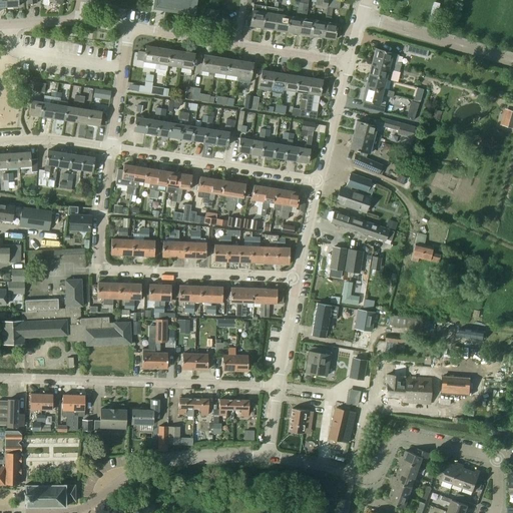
[(162,0),(161,8),(192,13),(194,0),(162,0)]
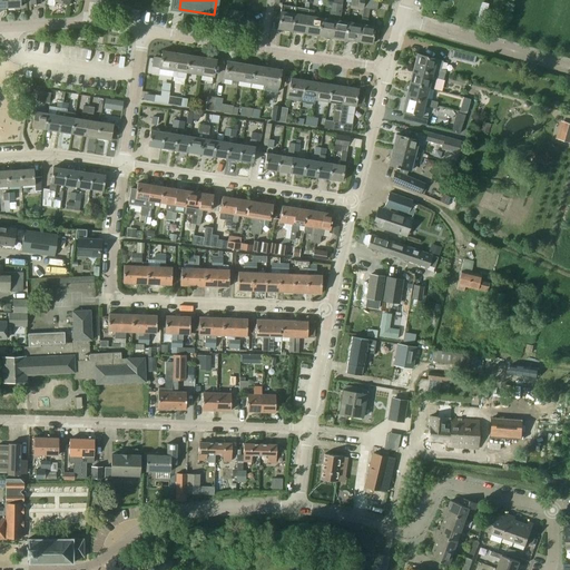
[(371,0),(364,0),(364,8),(377,10),(379,1),(371,0)]
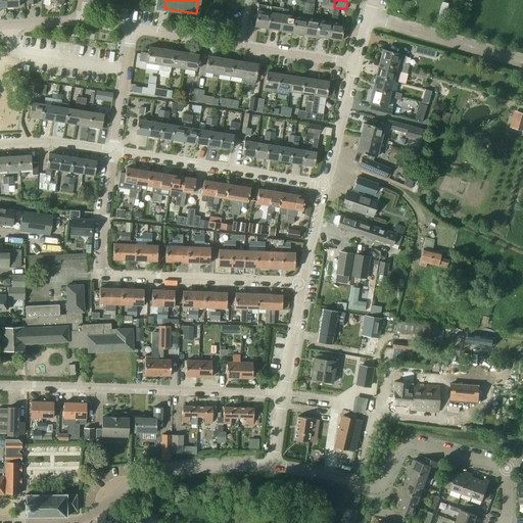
[(304,35),(310,3),(303,2),(301,17),(295,16),(292,33),(304,35)]
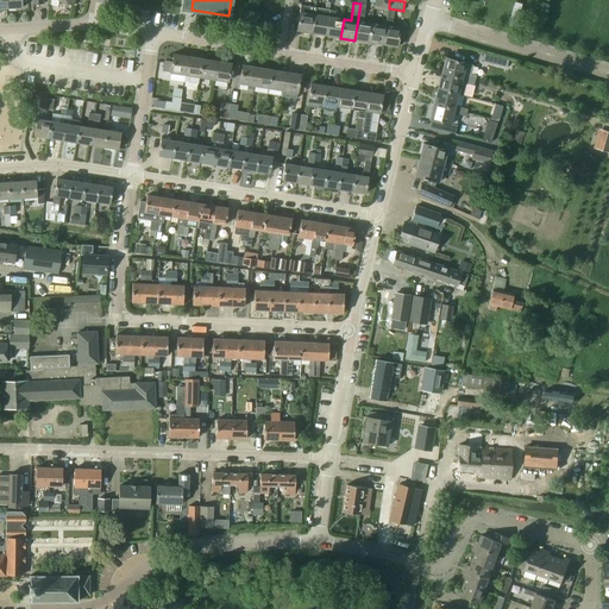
[(365,5),(360,4),(355,41),(369,43),(371,24),(363,23),(365,5)]
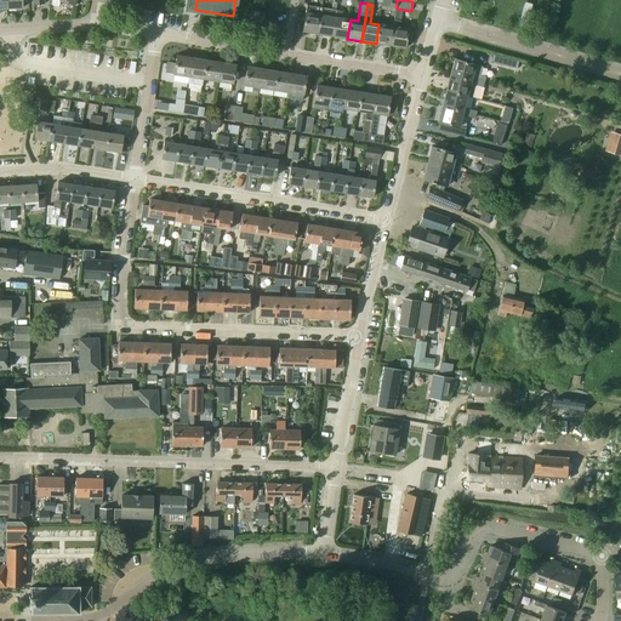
[(307,6),(306,12),(302,32),(318,34),(323,9),(307,6)]
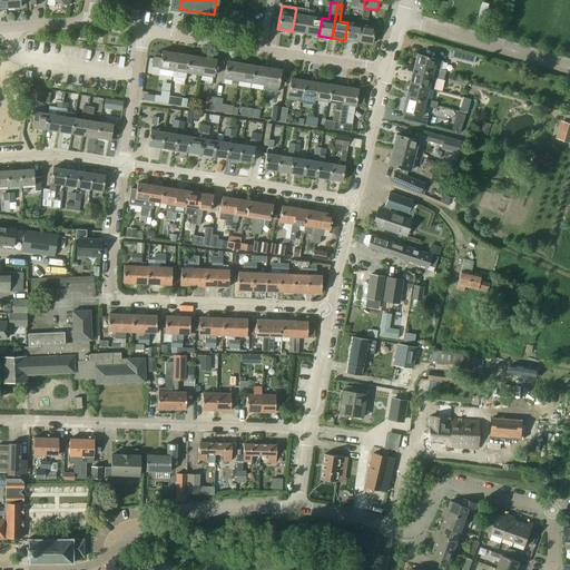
[(308,10),(296,8),(292,31),(305,33),(308,10)]
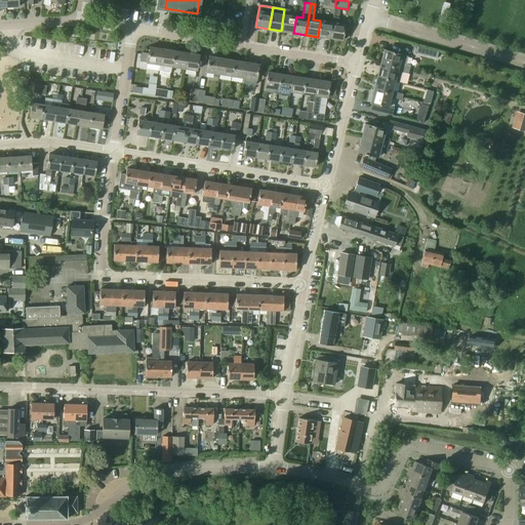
[(212,8),(211,13),(210,19),(223,22),(225,10),(212,8)]
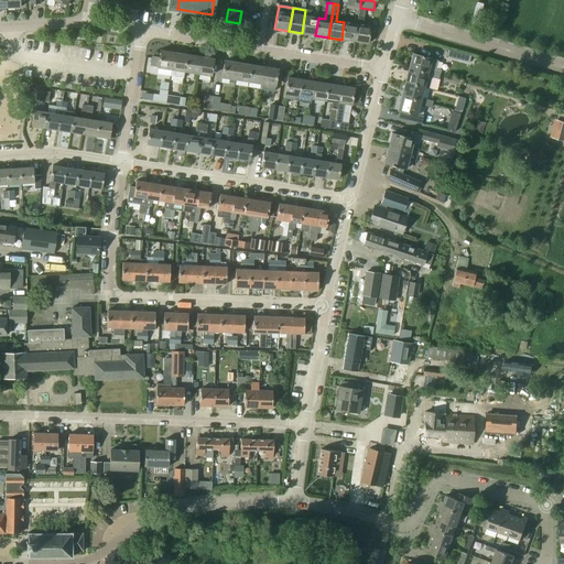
[(305,9),(305,10),(302,33),(315,35),(318,18),(310,17),(311,10),(305,9)]
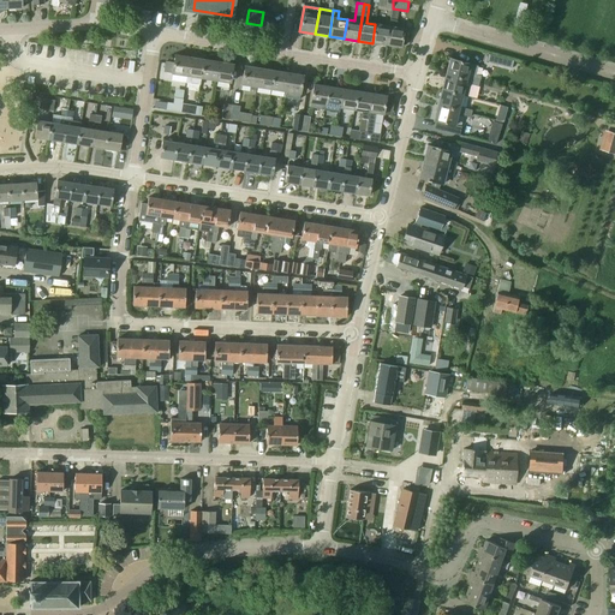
[(390,19),(389,27),(387,46),(401,47),(405,29),(396,28),(396,21),(390,19)]
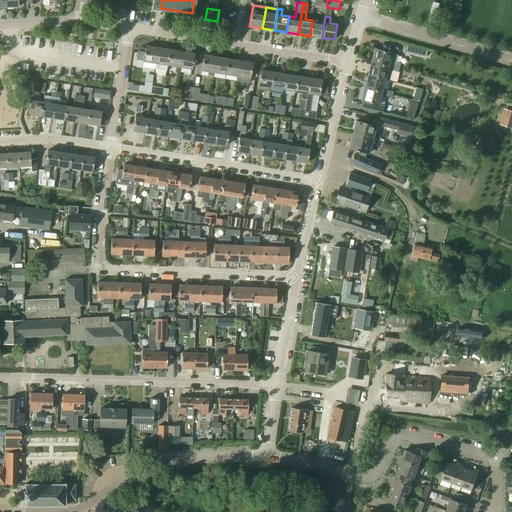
[(324,22),(312,20),(310,36),(322,38),(324,22)]
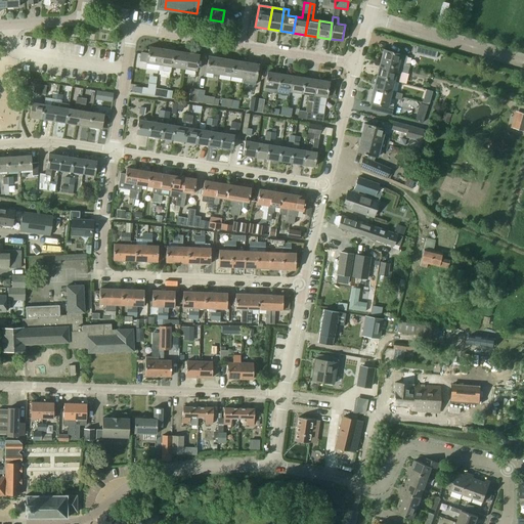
[(146,62),(160,64),(162,49),(149,47),(148,53),(141,52),(139,61),(146,62)]
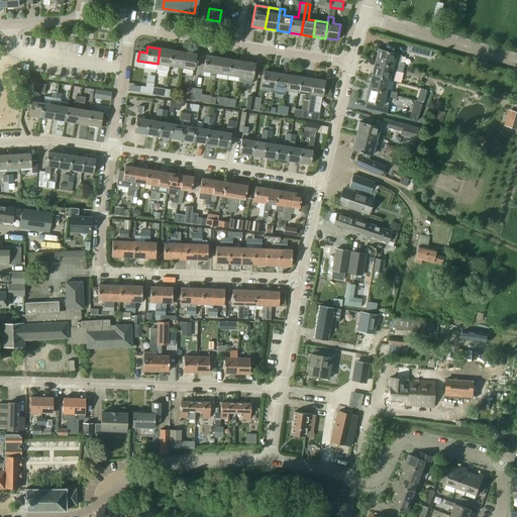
[(168,73),(169,66),(172,50),(160,48),(158,64),(157,71),(168,73)]
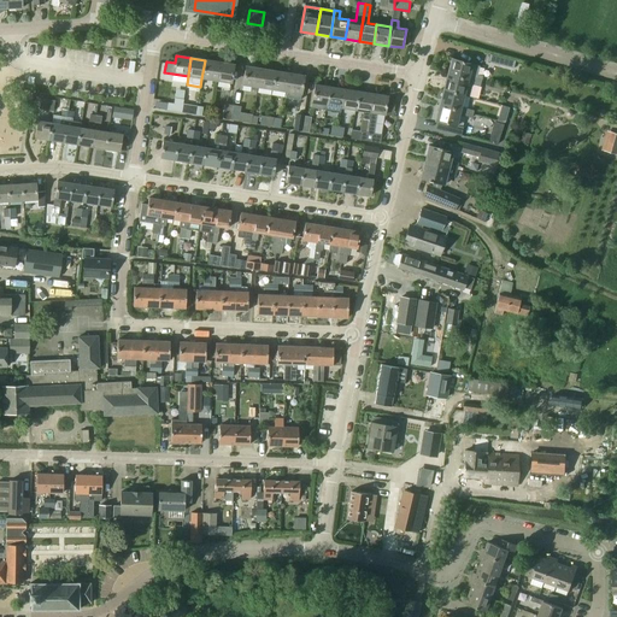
[(452,59),(447,74),(470,81),(469,84),(472,86),(475,86),(477,78),(482,80),(483,76),(477,75),(480,66),(472,64),(452,59)]
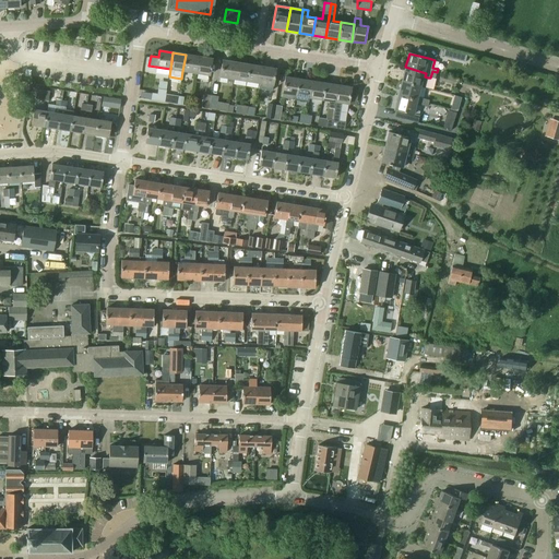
[(199,57),(186,55),(182,71),(195,73),(199,57)]
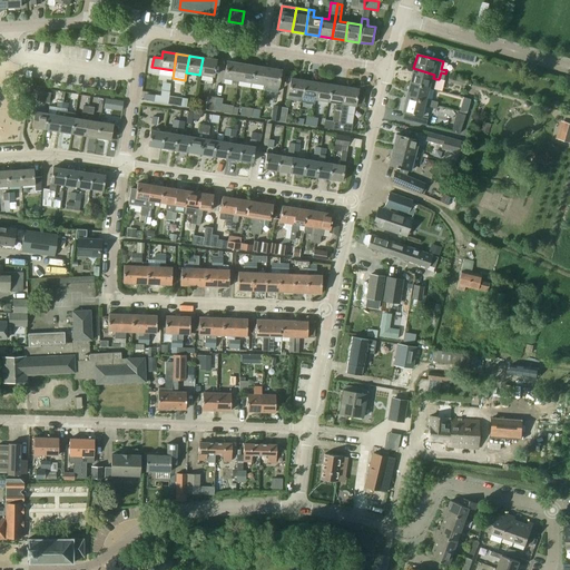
[(203,58),(199,75),(214,77),(216,60),(215,59),(215,57),(208,57),(208,58),(203,58)]
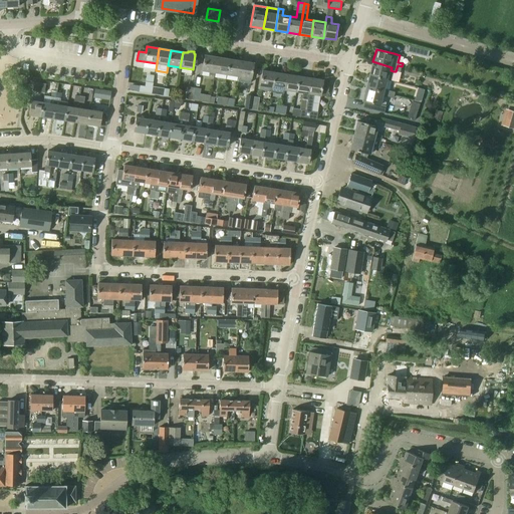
[(205,55),(202,71),(210,72),(209,75),(214,76),(215,72),(217,57),(205,55)]
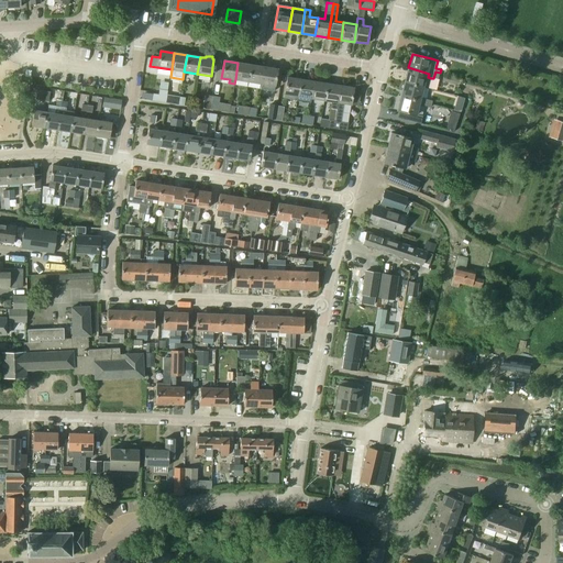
[(249,81),(251,65),(238,63),(235,79),(249,81)]
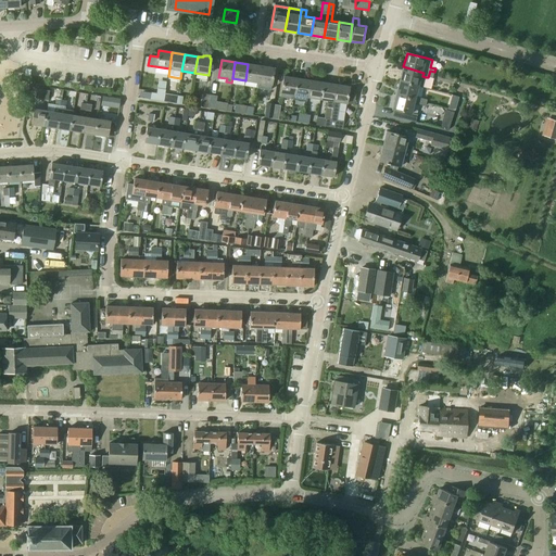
[(258,83),(261,66),(248,64),(245,80),(258,83)]
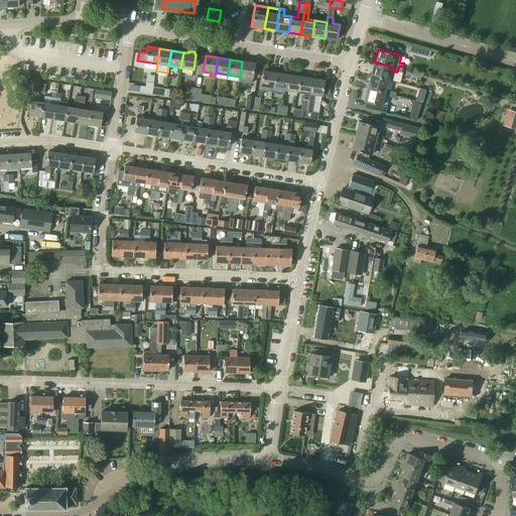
[(254,63),(242,61),(240,77),(252,79),(254,63)]
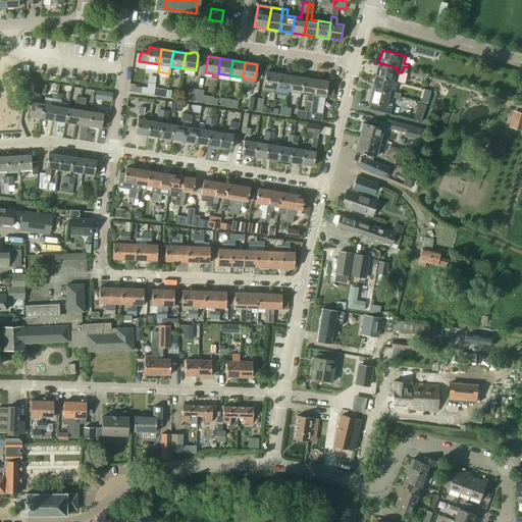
[(378,62),(375,76),(393,81),(398,82),(400,72),(397,71),(398,68),(378,62)]
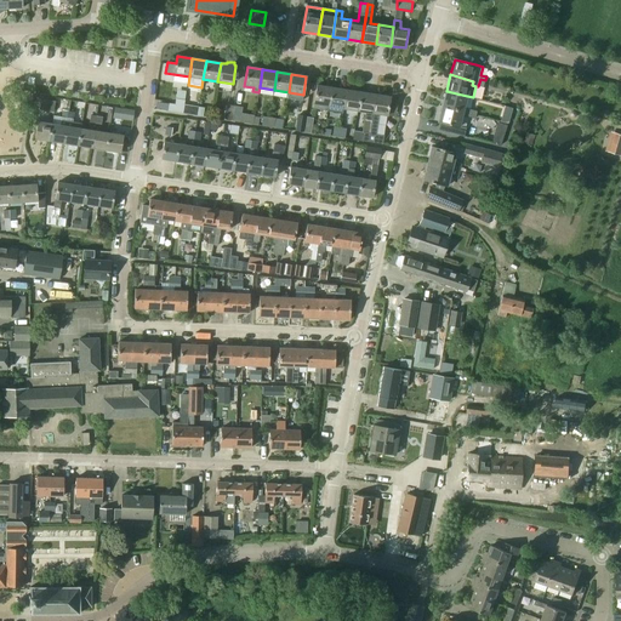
[(313,109),(328,112),(331,87),(317,85),(314,104),(313,109)]
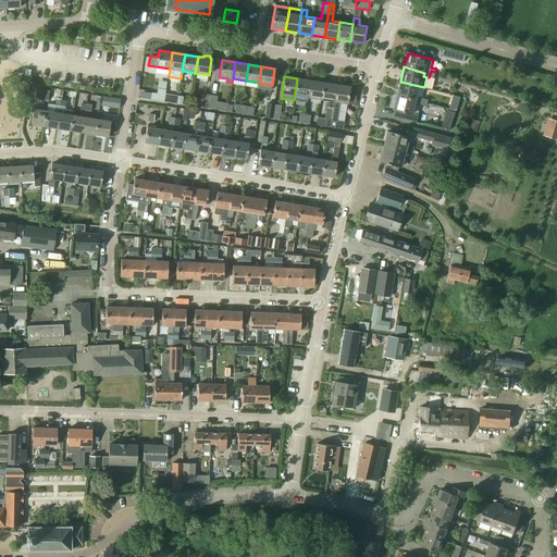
[(294,100),(307,102),(310,81),(297,78),(294,100)]
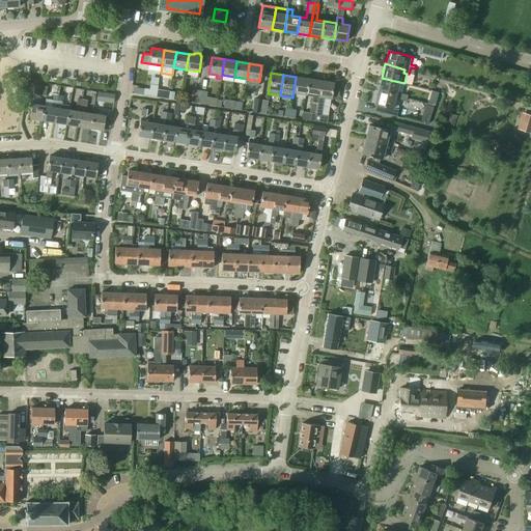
[(294,93),(306,94),(308,79),(296,77),(292,98),(294,98),(294,93)]
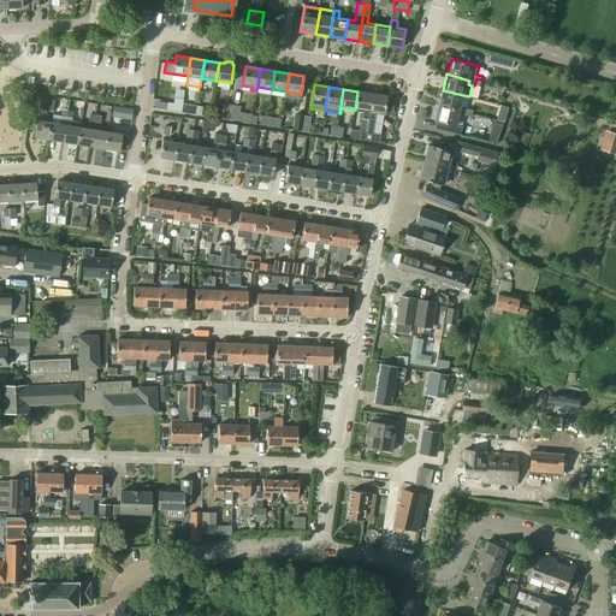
[(443,90),(438,106),(460,111),(458,114),(465,117),(467,110),(460,107),(463,95),(443,90)]
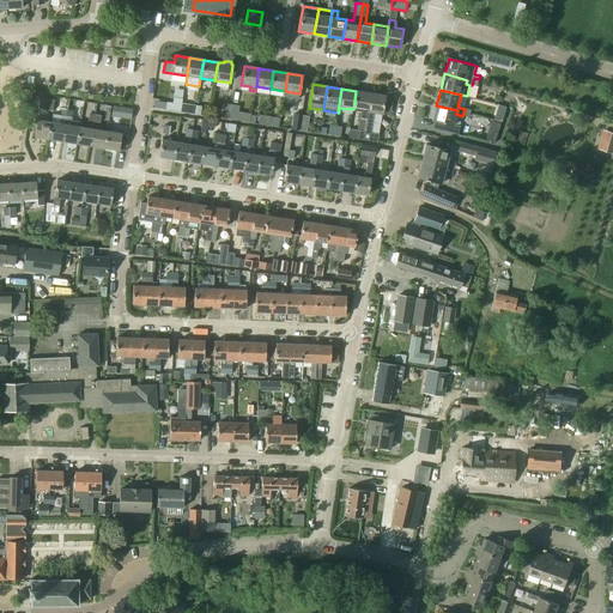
[(359,119),(366,119),(370,93),(356,91),(353,109),(360,110),(359,119)]
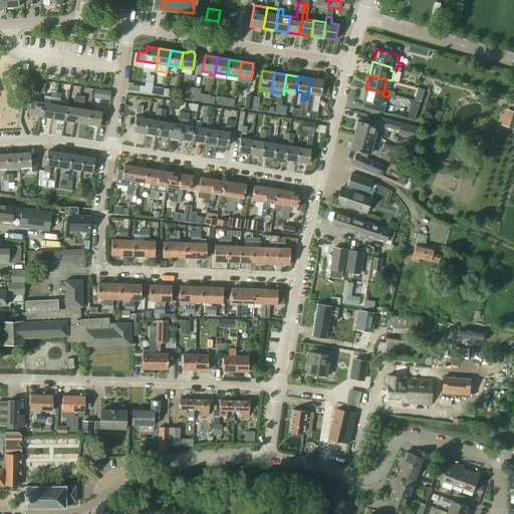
[(306,109),(304,117),(317,118),(318,111),(311,110),(314,94),(320,95),(323,80),(310,78),(307,99),(306,109)]
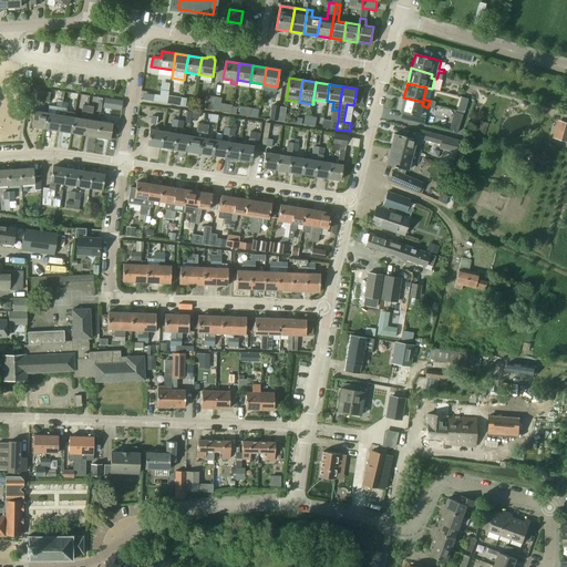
[(154,94),(153,102),(167,104),(169,91),(161,90),(160,95),(154,94)]
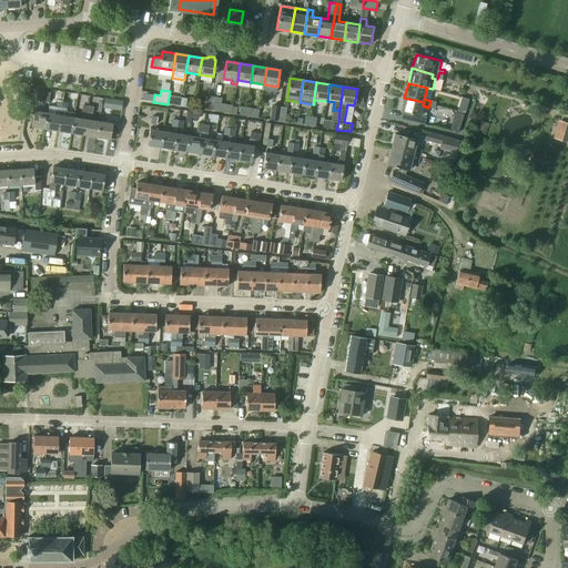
[(205,110),(213,111),(215,97),(208,95),(205,110)]
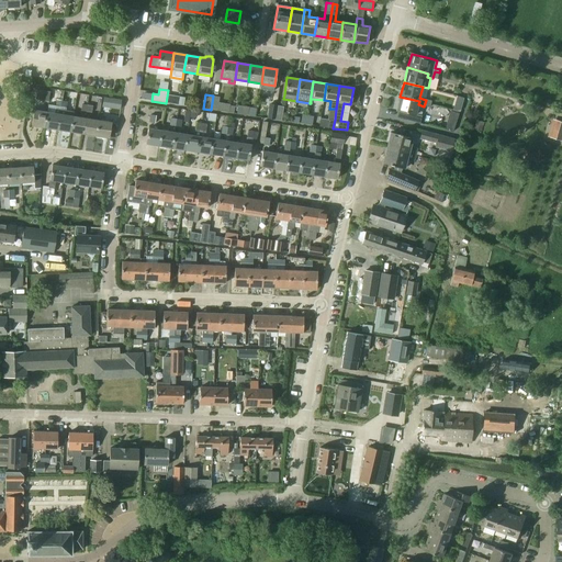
[(213,96),(211,110),(217,111),(220,97),(213,96)]
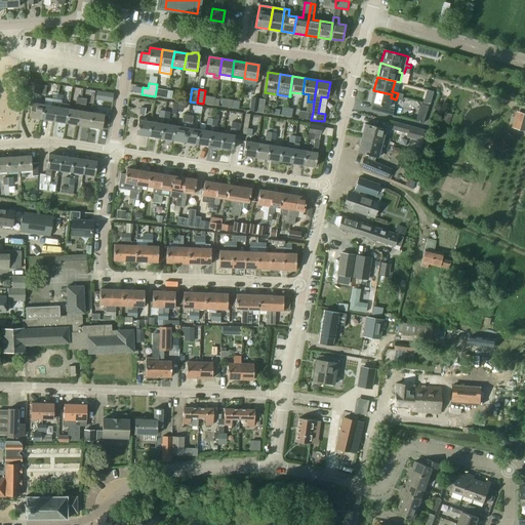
[(96,90),(95,99),(112,102),(113,93),(96,90)]
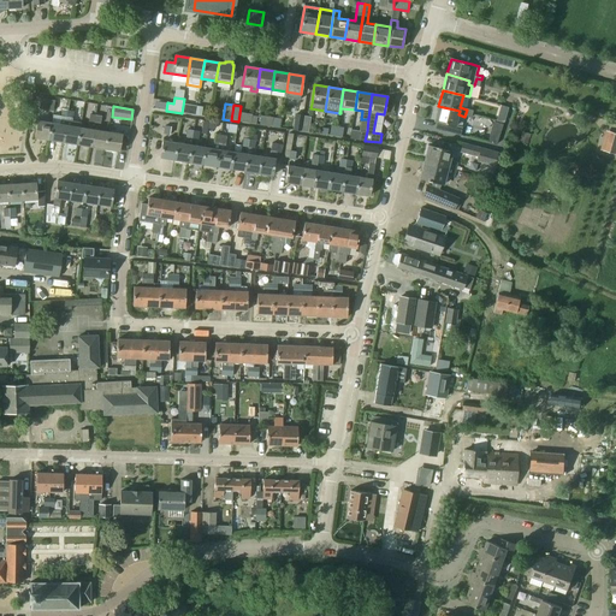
[(460,111),(438,106),(434,122),(448,125),(445,131),(460,136),(462,128),(455,125),(458,114),(460,111)]
